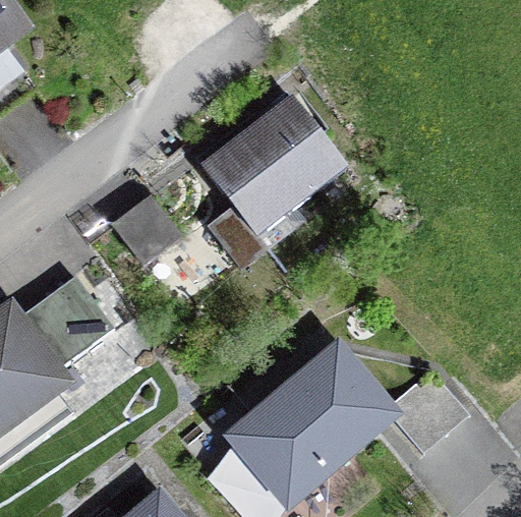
[(8,46),(35,25),(13,0),(0,0),(0,90),(26,69),(8,46)]
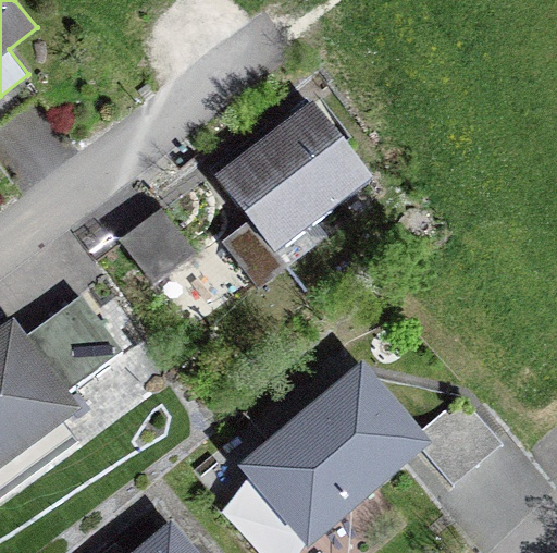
[(373,179),(312,101),(214,179),(247,220),(221,241),(258,289),(287,266),(277,253),(373,179)]
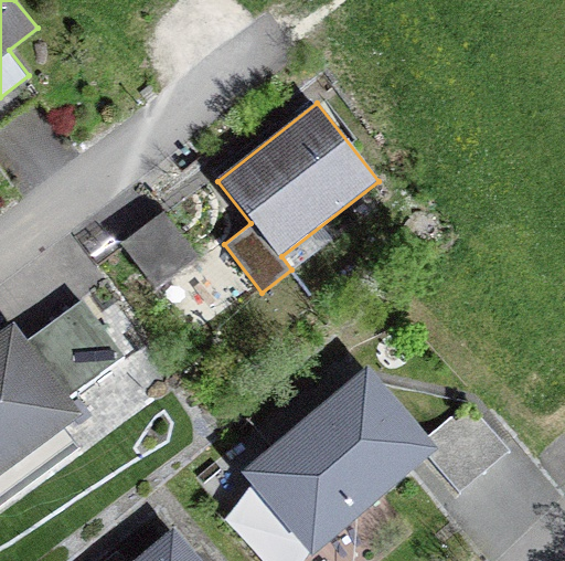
[(199,255),(163,209),(119,243),(155,289),(199,255)]
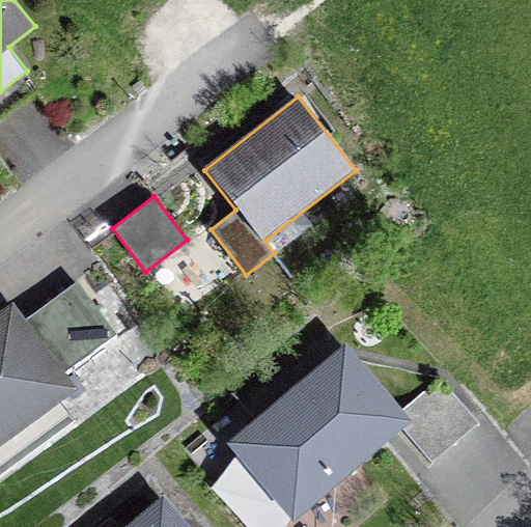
[(11,313),(0,322),(0,435),(66,387),(59,378),(117,335),(77,280),(18,323),(11,313)]
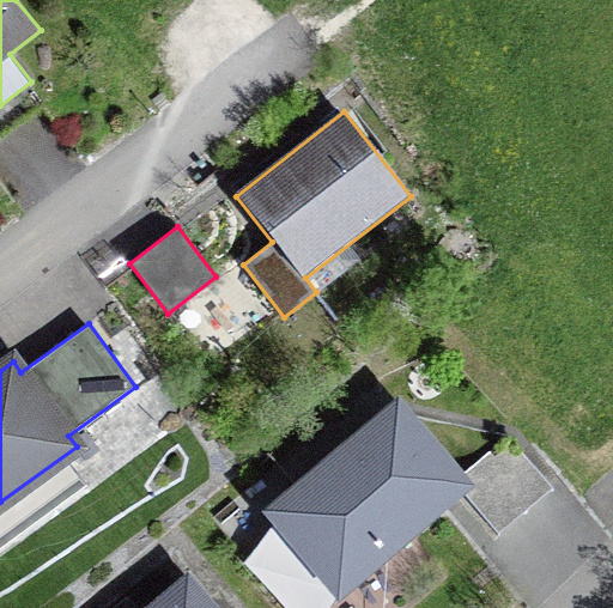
[(450,478),(396,413),(278,515),(343,590),(461,490),(498,533),(553,486),(507,430),(450,478)]
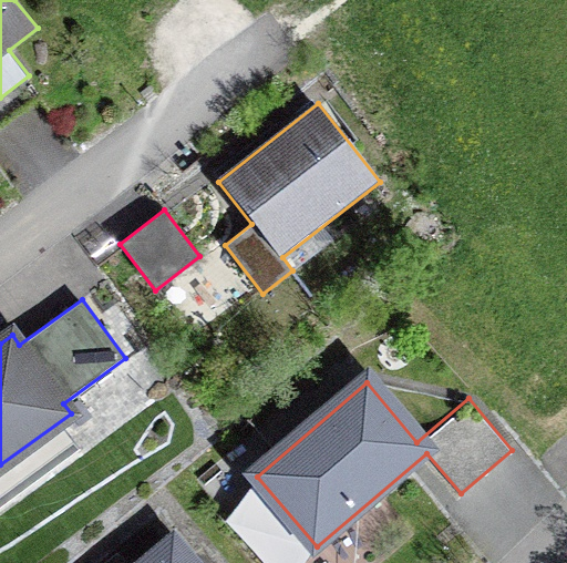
[(191,562),(176,546),(156,562),(191,562)]
